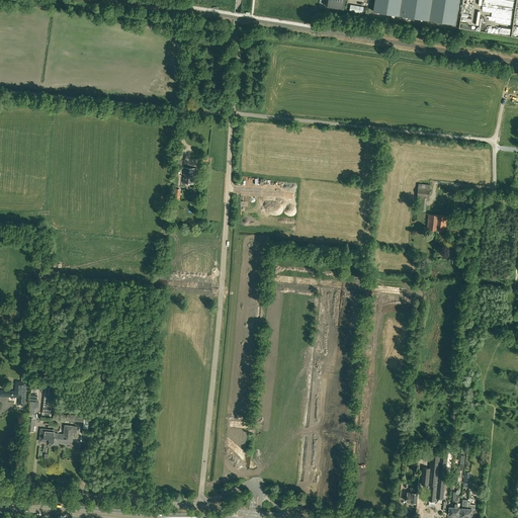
[(328,0),(327,7),(344,9),(345,0),(328,0)]
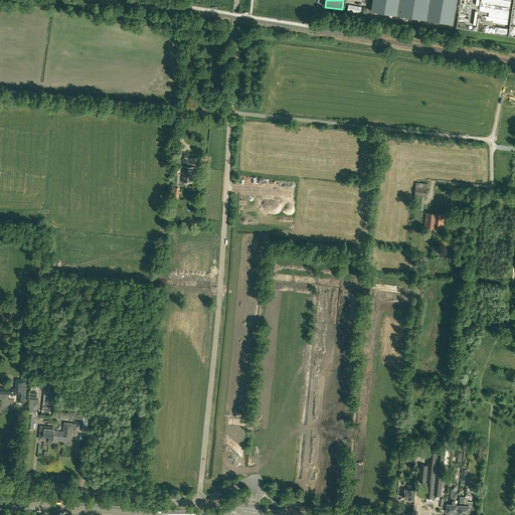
[(372,0),(371,11),(453,23),(456,0),(372,0)]
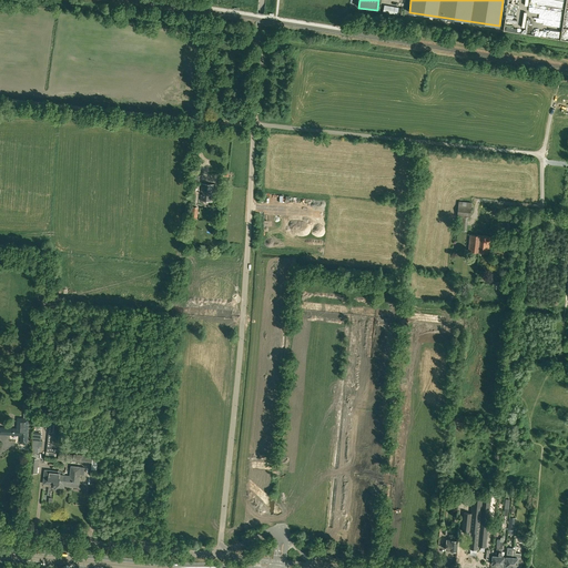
[(384,6),(383,12),(397,14),(399,8),(384,6)]
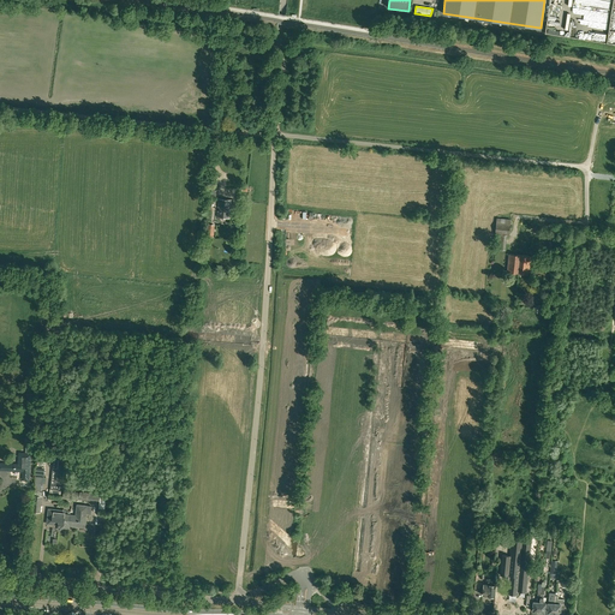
[(220,208),(219,212),(218,212),(218,216),(230,218),(232,201),(219,199),(218,207),(220,208)]
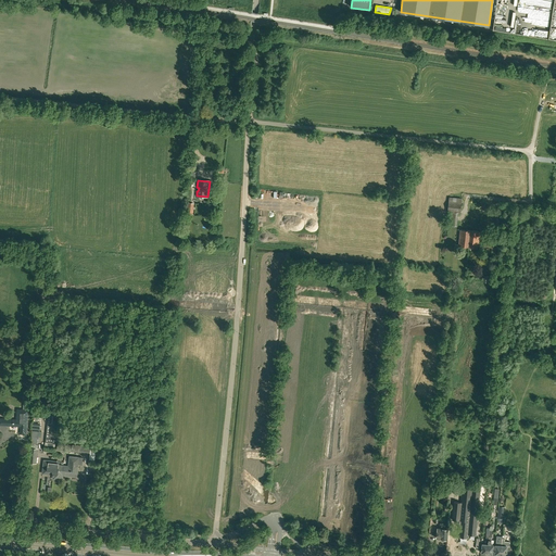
[(449,198),(447,212),(460,213),(462,199),(449,198)]
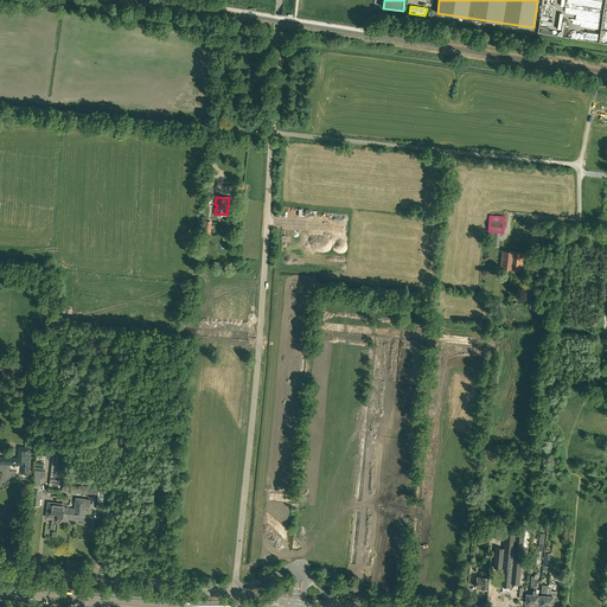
[(513,251),(503,251),(500,268),(511,269),(513,251)]
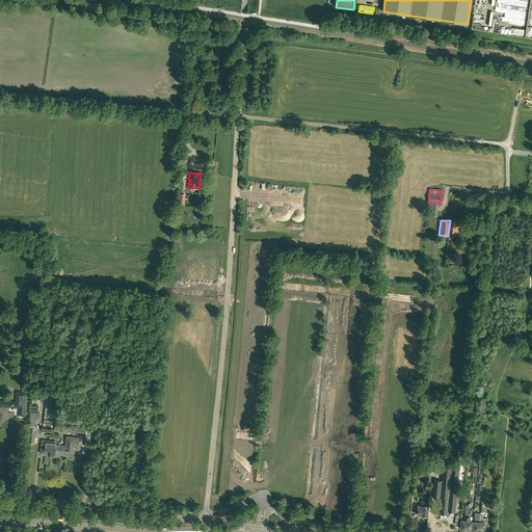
[(450,220),(448,236),(457,237),(459,221),(450,220)]
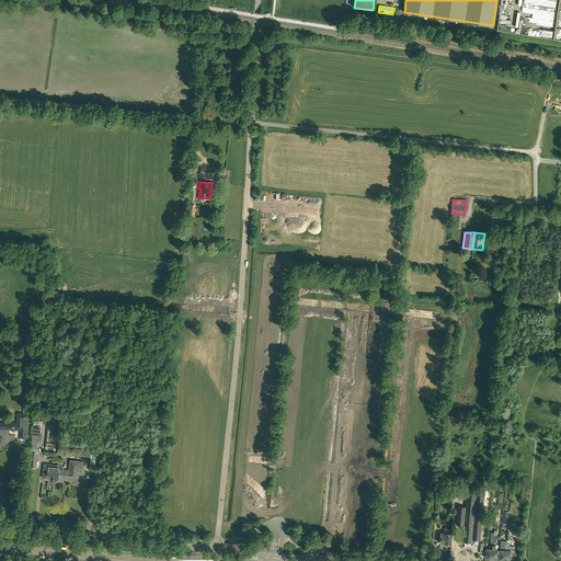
[(0,428),(6,430),(10,430),(21,431),(21,437),(26,438),(29,407),(29,402),(24,402),(24,405),(23,414),(18,413),(16,423),(10,423),(6,423),(0,422),(0,428)]
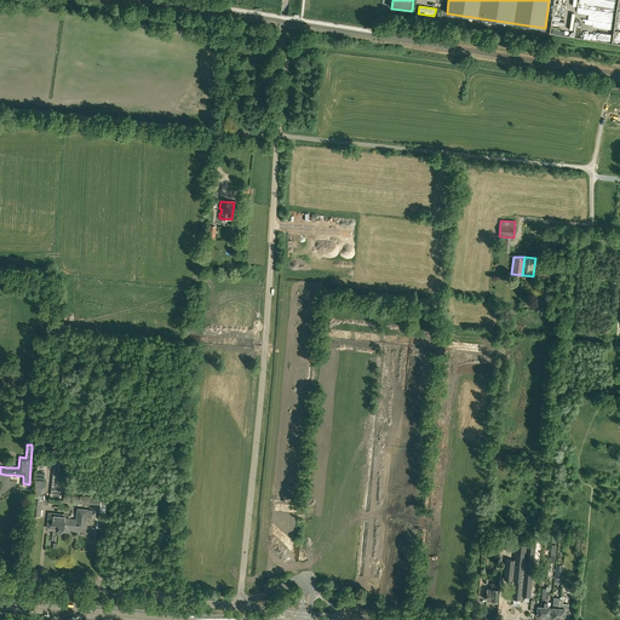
[(62,489),(61,489),(56,488),(58,463),(65,464),(68,464),(68,458),(55,457),(50,498),(61,499),(62,489)]
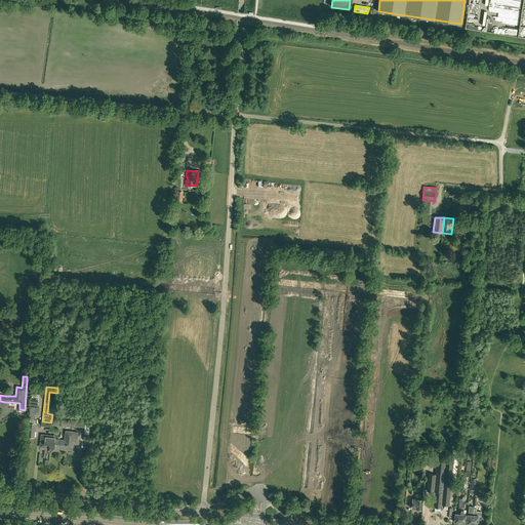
[(54,419),(53,425),(53,428),(61,429),(62,426),(71,427),(85,428),(85,421),(69,419),(69,420),(62,419),(62,420),(54,419)]
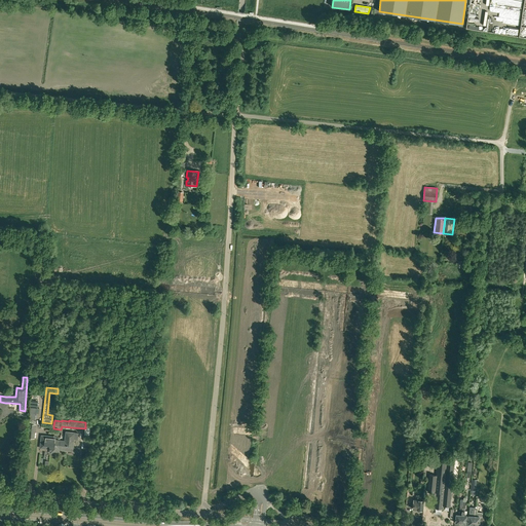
[(49,449),(49,450),(50,450),(50,453),(59,454),(60,449),(68,450),(68,451),(73,451),(73,448),(75,433),(66,431),(65,441),(55,440),(55,437),(41,436),(40,448),(47,449),(47,445),(50,445),(49,449)]
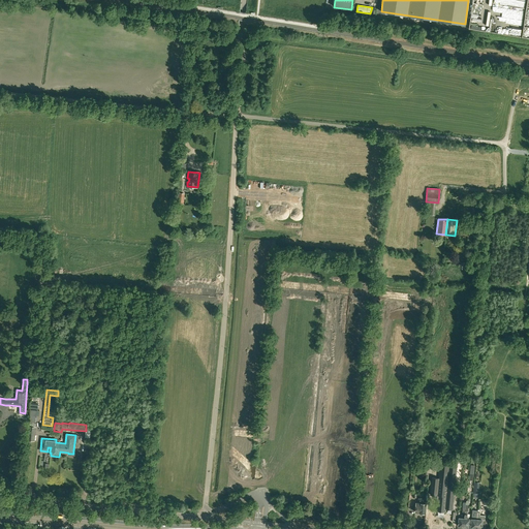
[(437,500),(436,510),(445,511),(445,508),(453,509),(457,467),(449,467),(450,462),(441,461),(440,463),(440,464),(439,471),(440,471),(439,476),(440,476),(440,478),(432,477),(430,495),(434,495),(434,500),(437,500)]
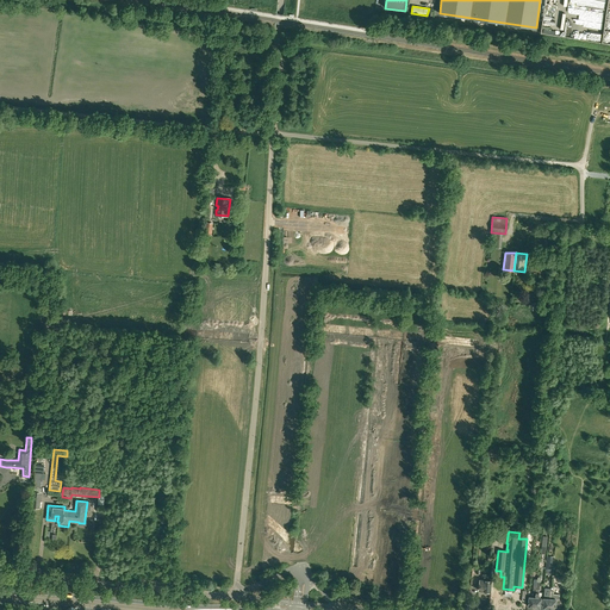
[(491,580),(486,580),(486,574),(483,574),(483,579),(480,579),(479,591),(484,591),(490,592),(491,580)]
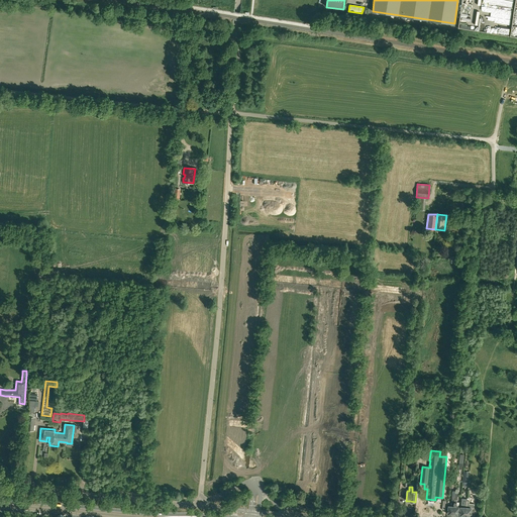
[(471,514),(475,515),(475,510),(472,509),(472,508),(469,507),(470,501),(467,501),(466,516),(468,516),(470,516),(471,516),(471,514)]
